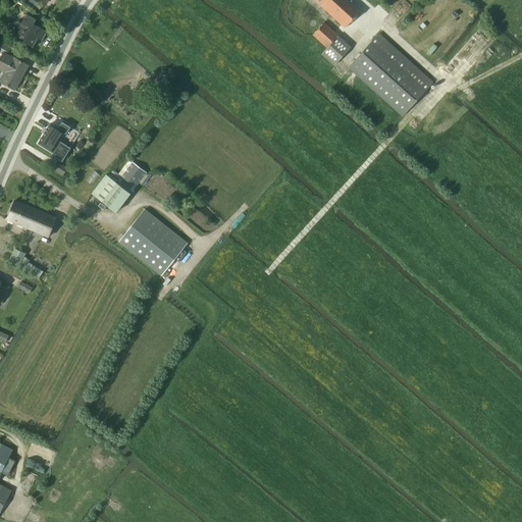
[(347,0),(314,0),(346,28),(360,11),(347,0)]
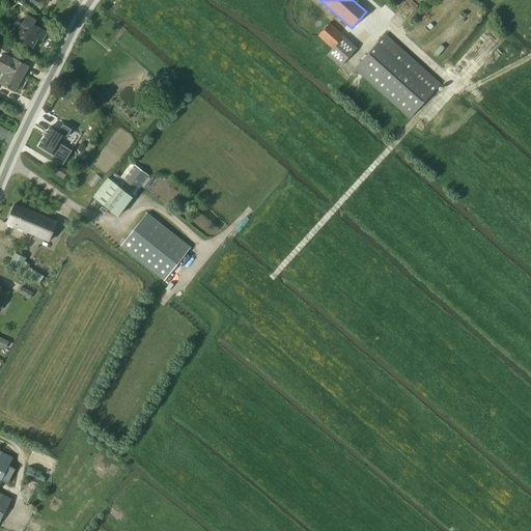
[(12,31),(14,31),(25,37),(23,43),(32,47),(37,38),(42,40),(47,31),(34,24),(36,20),(27,15),(22,24),(18,22),(12,31)]
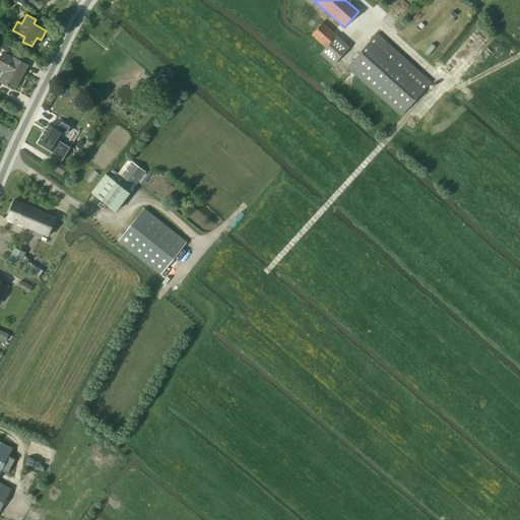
[(326,48),(337,35),(323,22),(312,35),(326,48)]
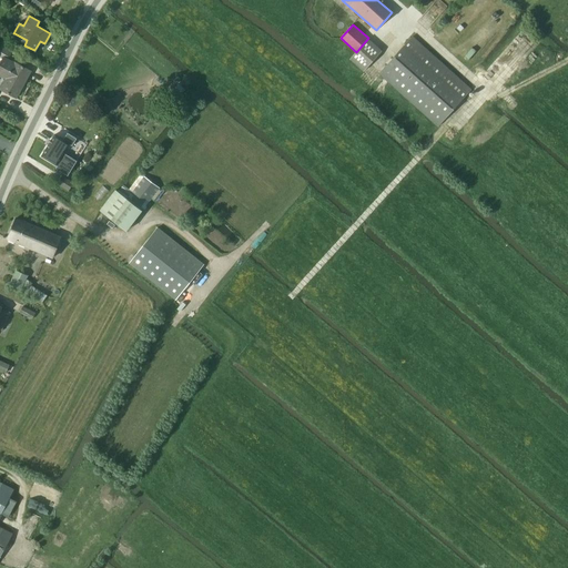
[(413,36),(379,73),(438,127),(472,89),(413,36)]
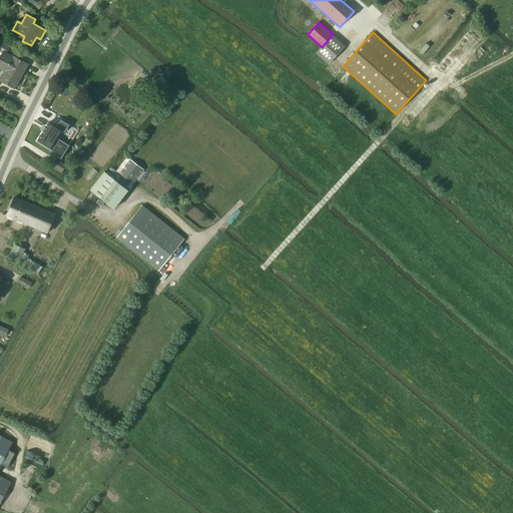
[(333,34),(322,47),(316,53),(328,64),(346,45),(333,34)]
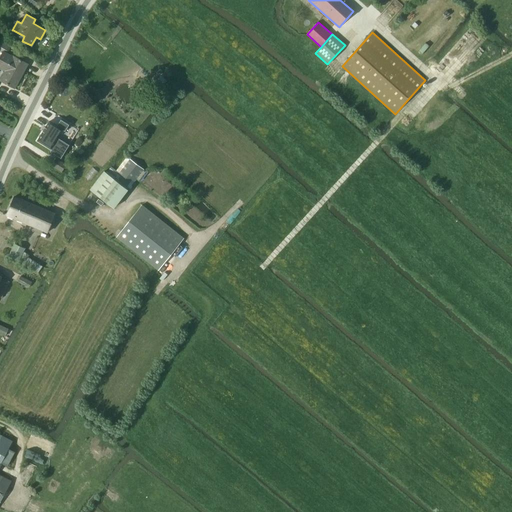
[(8,52),(11,47),(4,43),(1,47),(8,52)]
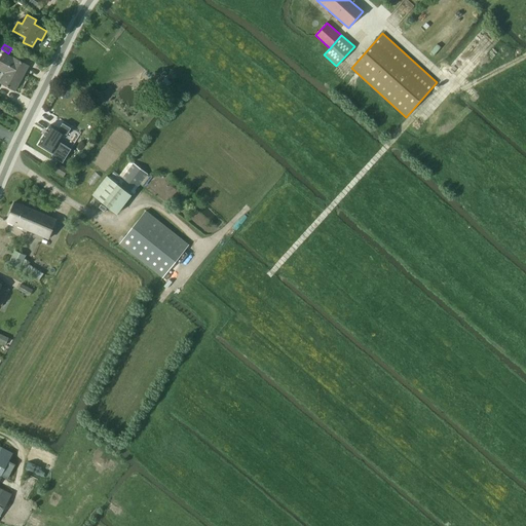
[(13,58),(3,52),(0,58),(0,70),(5,73),(0,82),(15,90),(29,66),(13,58)]
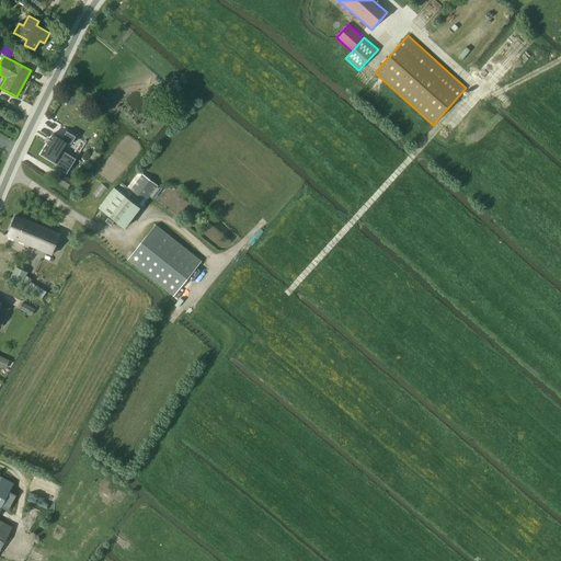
[(169,93),(175,99),(183,89),(176,83),(169,93)]
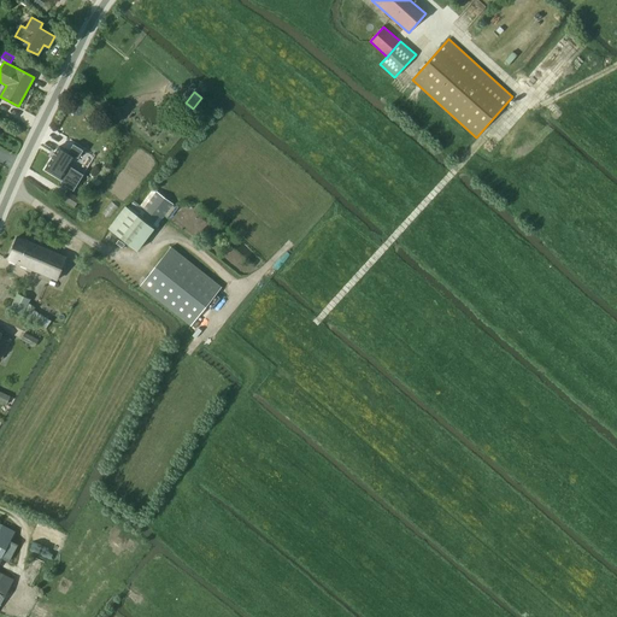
[(60,146),(45,170),(62,180),(60,182),(75,191),(84,175),(70,166),(76,157),(80,158),(83,151),(74,145),(69,152),(60,146)]
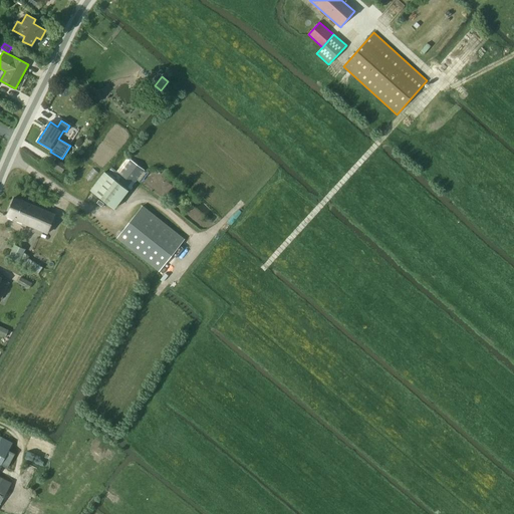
[(52,167),(61,173),(66,165),(57,160),(52,167)]
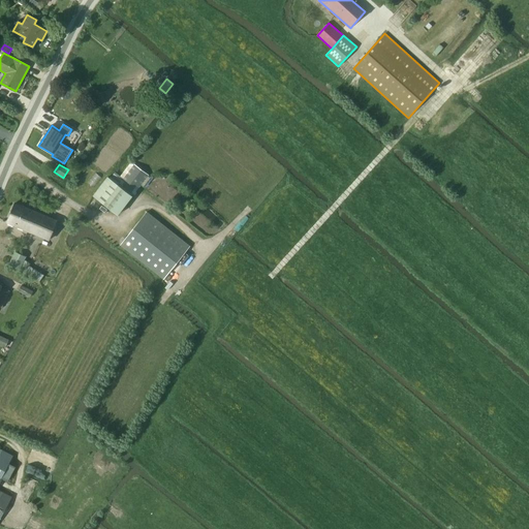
[(134,164),(118,184),(132,196),(149,176),(134,164)]
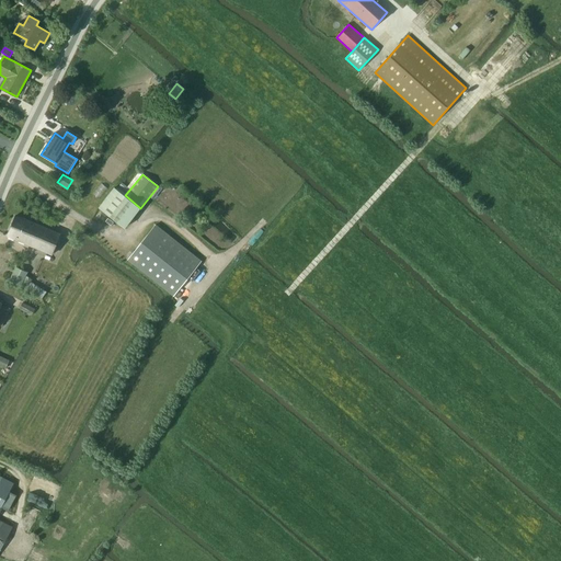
[(109,216),(125,195),(114,187),(99,207),(109,216)]
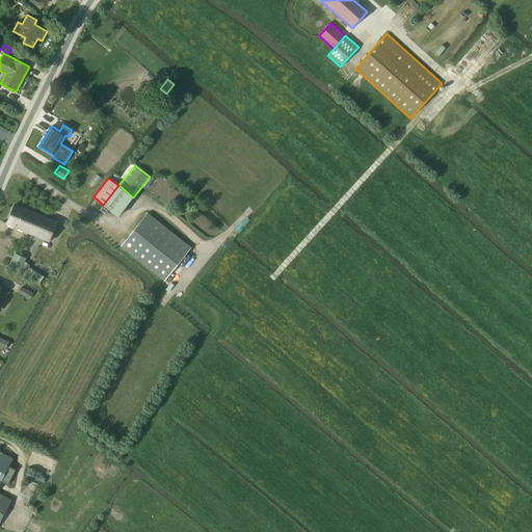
[(57,221),(16,204),(6,224),(49,242),(57,221)]
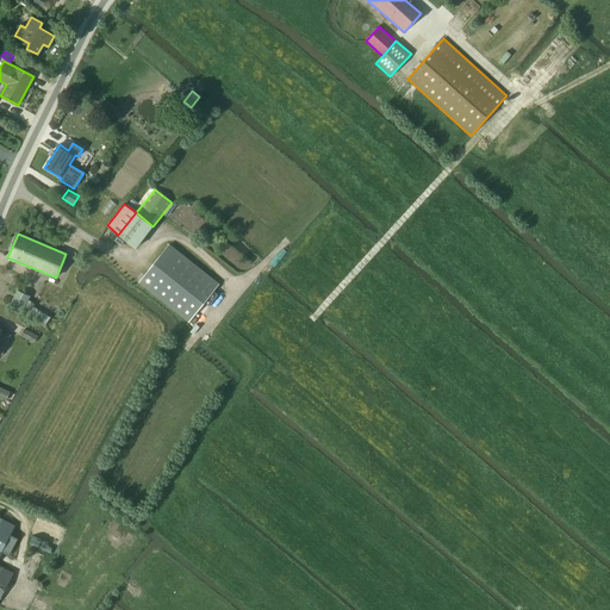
[(219,284),(169,243),(138,282),(190,323),(219,284)]
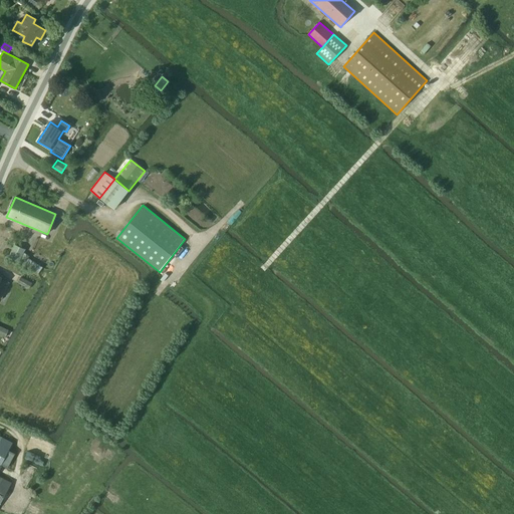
[(8,258),(18,262),(19,262),(26,249),(14,244),(8,258)]
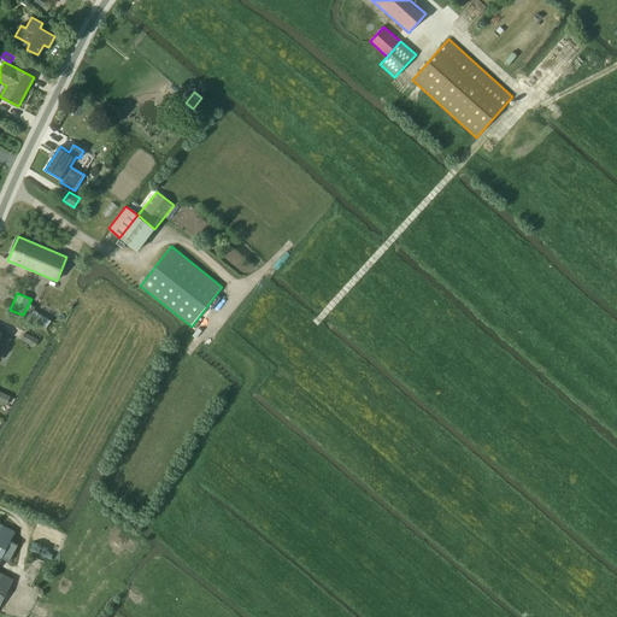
[(24,333),(21,340),(35,348),(36,348),(40,341),(24,333)]
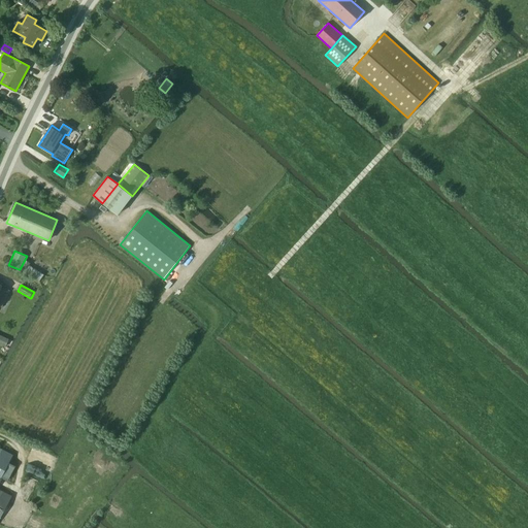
[(8,339),(0,334),(0,343),(5,347),(8,339)]
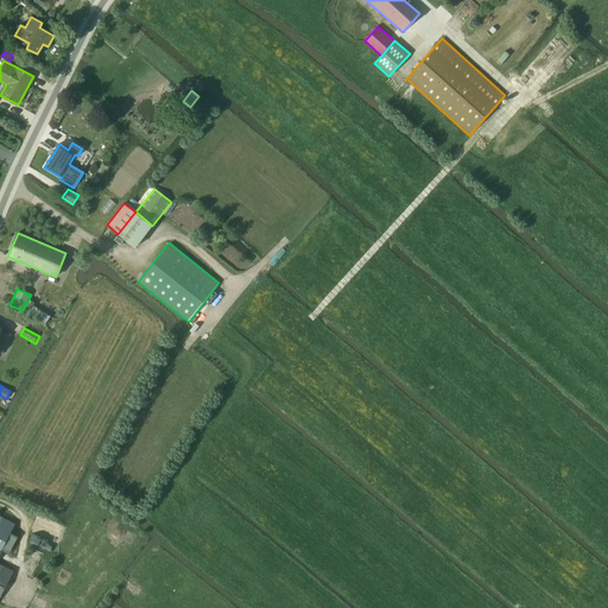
[(0,596),(14,571),(0,563),(0,596)]
